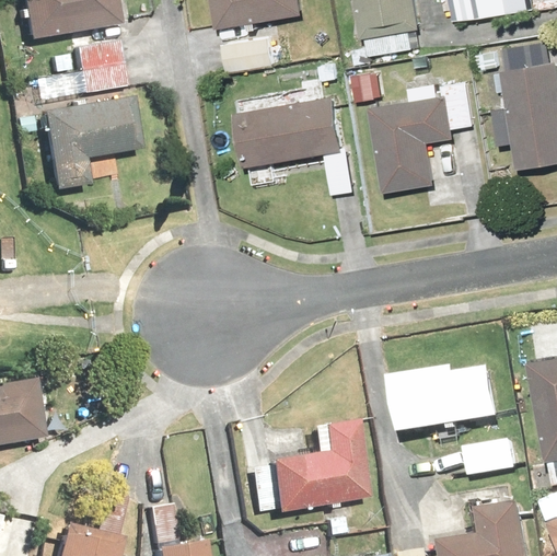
[(114,24),(108,0),(14,0),(22,41),(114,24)]
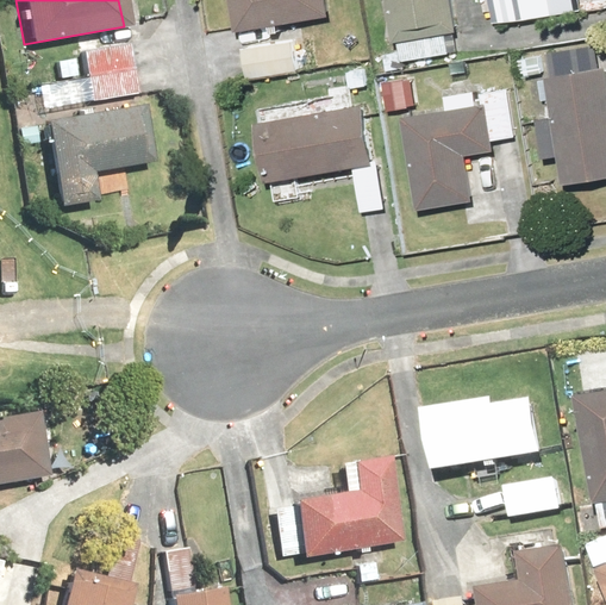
[(232,0),(236,29),(328,17),(324,0),(232,0)]
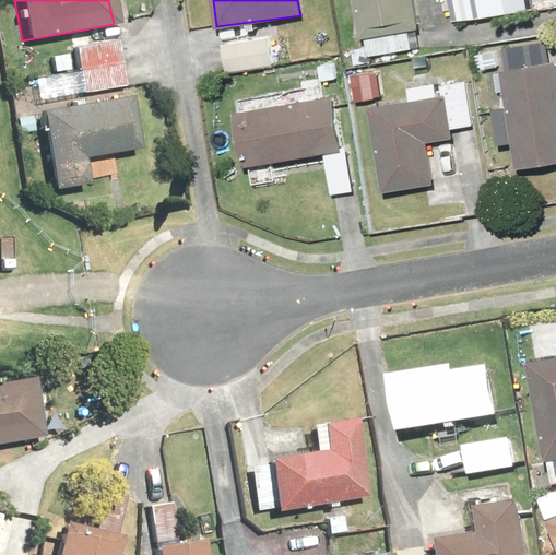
[(410,0),(356,0),(363,38),(415,30),(410,0)]
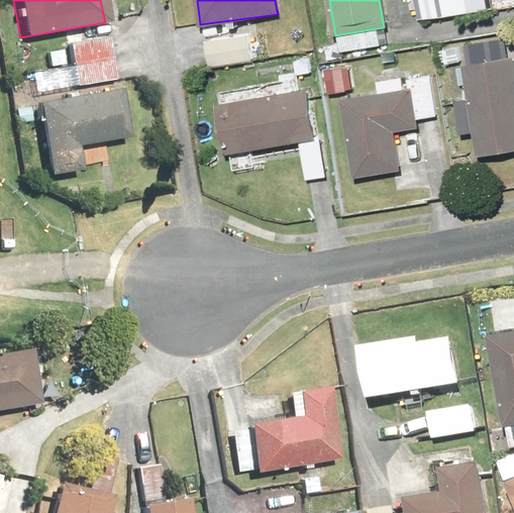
[(247,38),(204,43),(207,67),(250,62),(247,38)]
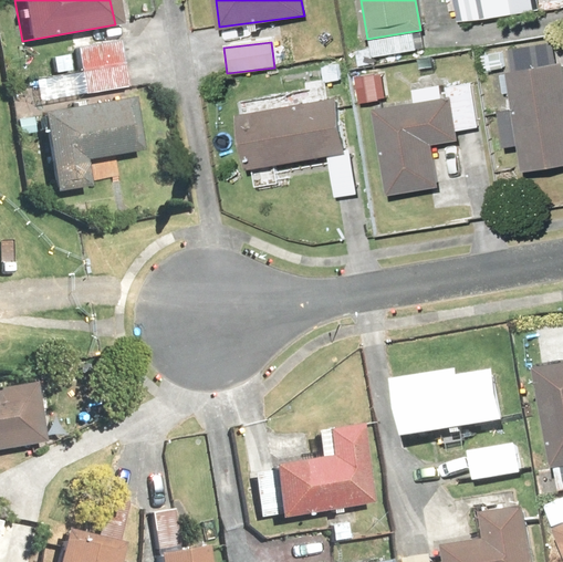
[(115,92),(115,45),(70,47),(71,75),(59,75),(59,92),(115,92)]
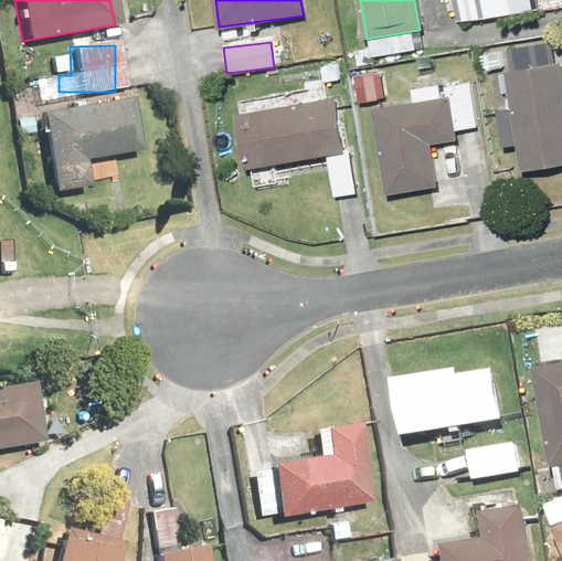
[(561,63),(508,70),(520,170),(561,165),(561,63)]
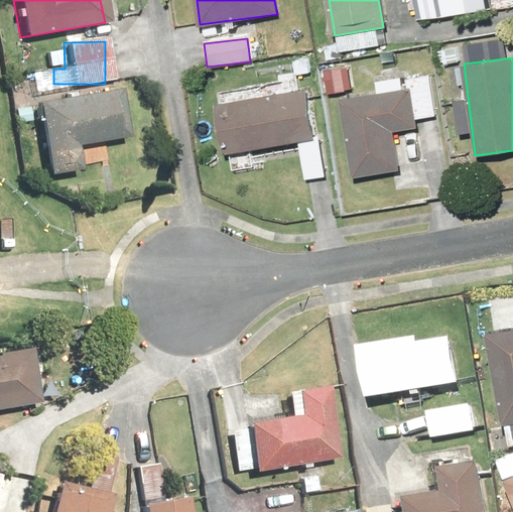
[(380,93),(343,98),(353,176),(399,170),(394,127),(417,124),(416,117),(435,115),(431,81),(402,84),(401,76),(378,79),(380,93)]
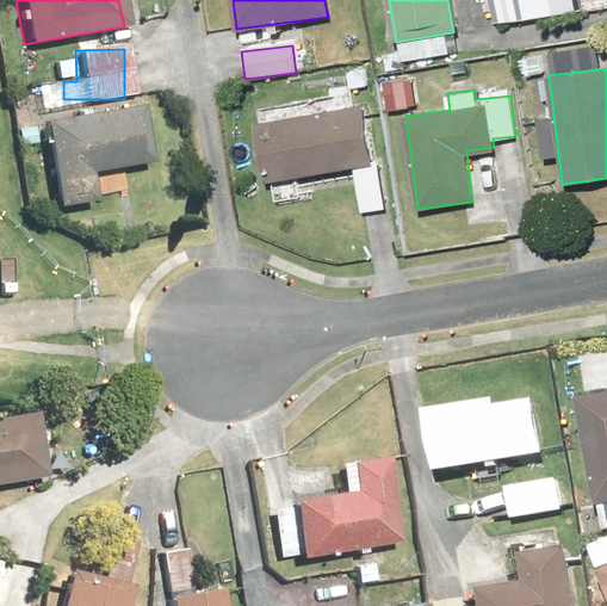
[(254,124),(265,184),(351,171),(358,210),(382,206),(364,105),(254,124)]
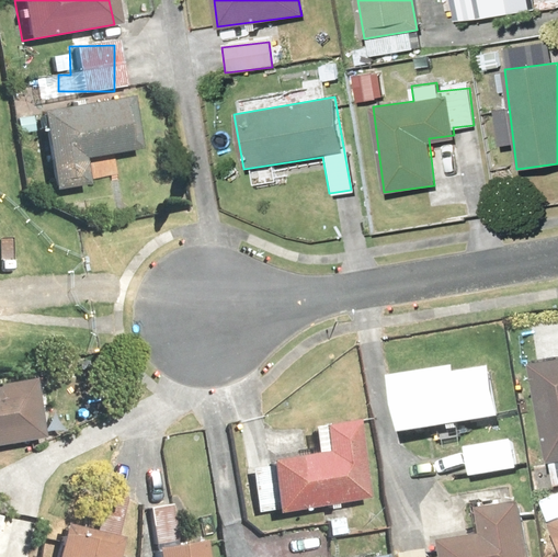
[(134,150),(127,100),(34,112),(45,190),(82,185),(79,158),(134,150)]
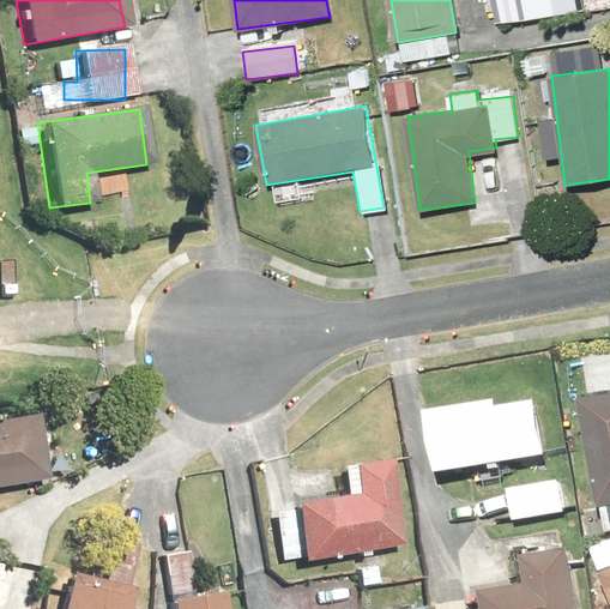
[(547,459),(535,396),(426,416),(438,480),(547,459)]
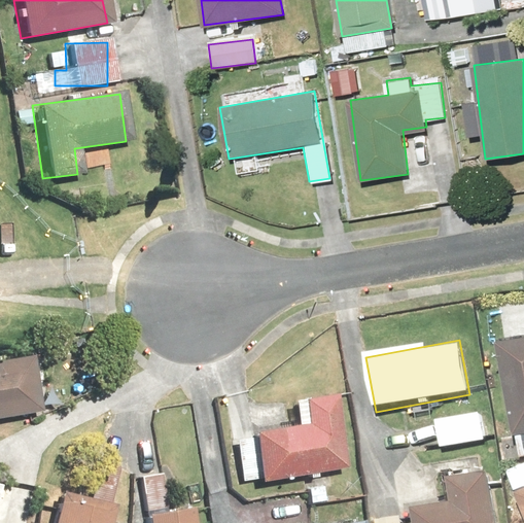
[(523,341),(500,345),(515,436),(523,433),(523,341)]
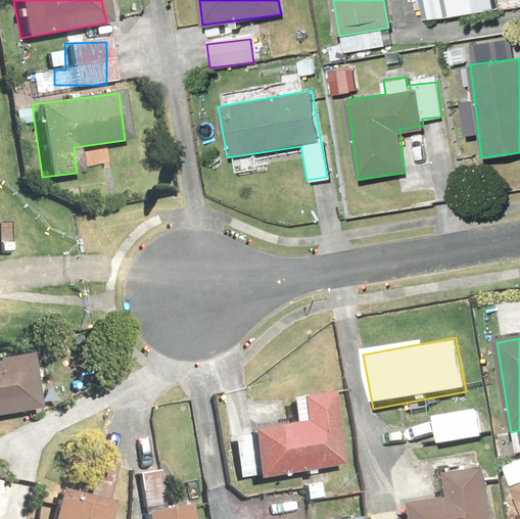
[(27,352),(0,356),(0,417),(36,412),(27,352)]
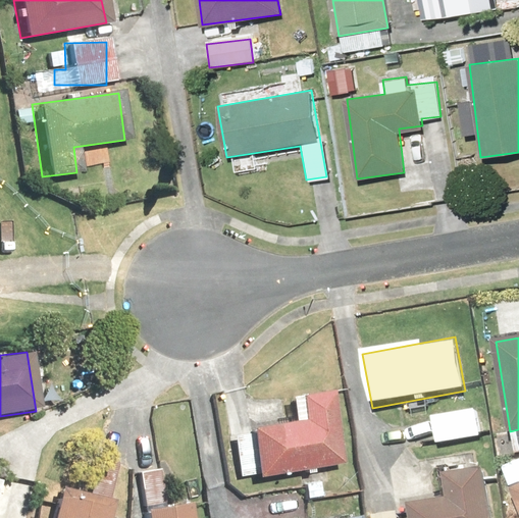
[(335,466),(324,392),(291,397),(294,420),(243,428),(251,479),(335,466)]
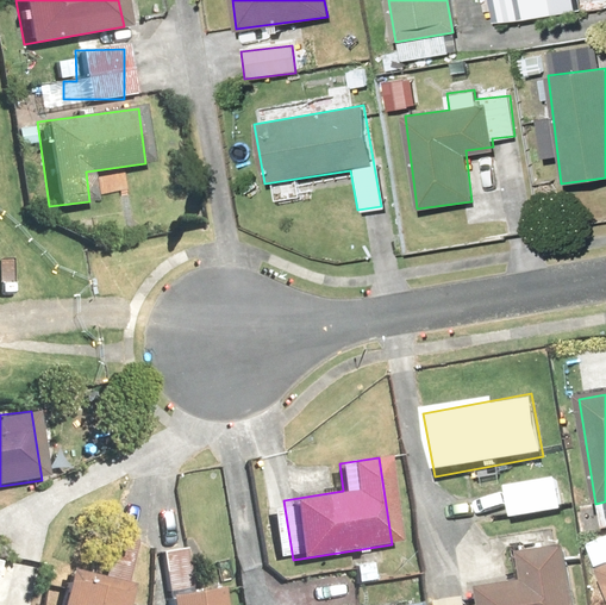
[(556,481),(503,487),(506,516),(560,510),(556,481)]
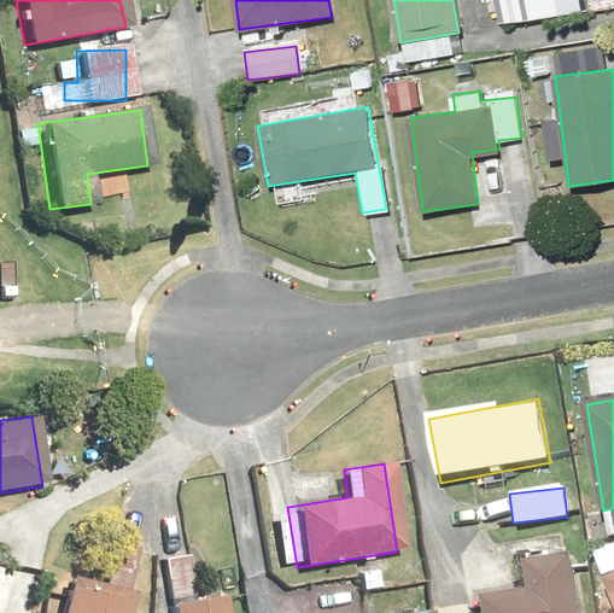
[(123,612),(127,596),(122,595),(134,548),(106,542),(95,588),(62,581),(53,612),(123,612)]
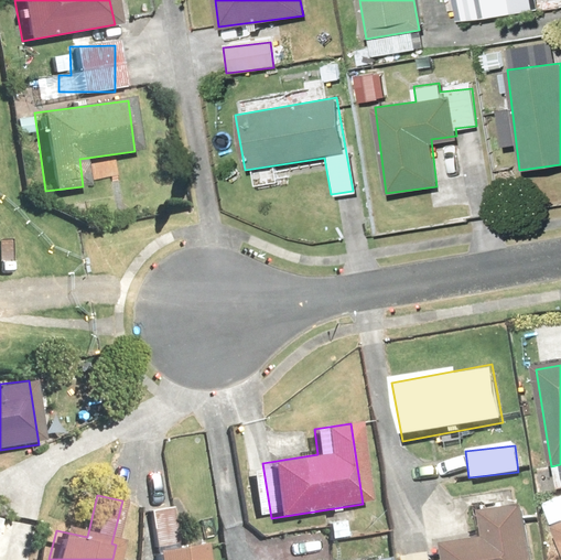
[(560,496),(542,504),(560,553),(560,496)]
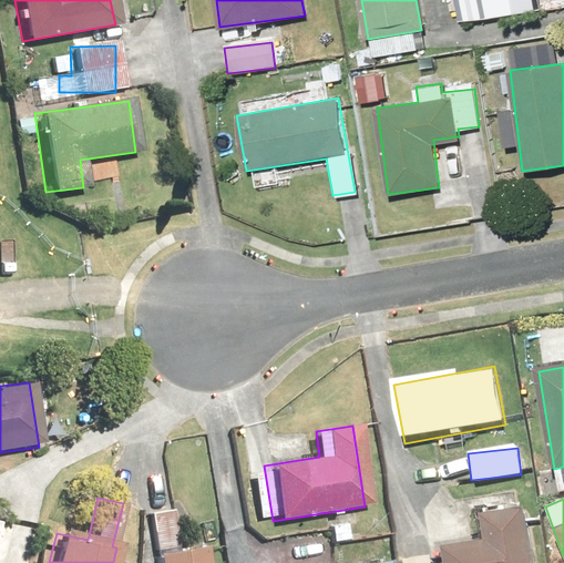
[(445,549),(447,562),(543,562),(536,509),(482,517),(486,543),(445,549)]
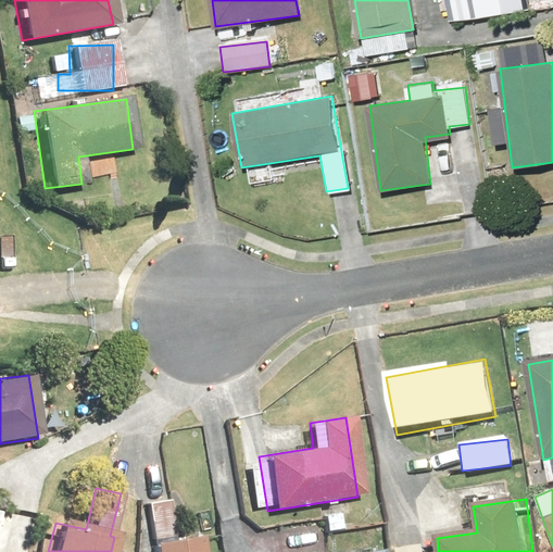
[(198,551),(196,537),(171,540),(165,500),(143,503),(150,543),(145,544),(146,551),(198,551)]
